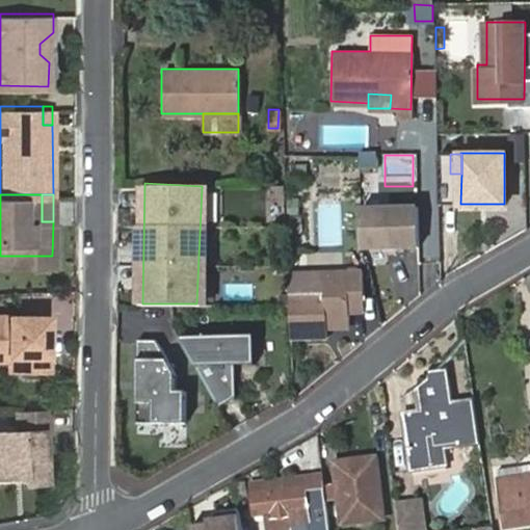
[(419,244),(419,208),(364,208),(363,244),(419,244)]
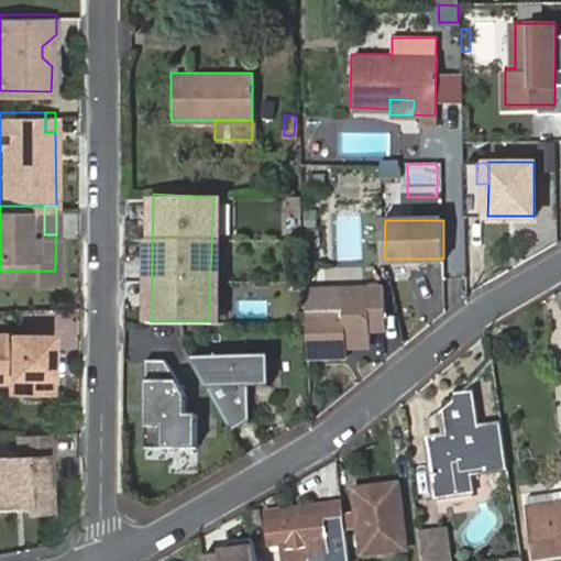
[(384,285),(304,288),(305,308),(306,355),(345,354),(344,347),(344,338),(369,337),(369,327),(385,326),(384,285)]
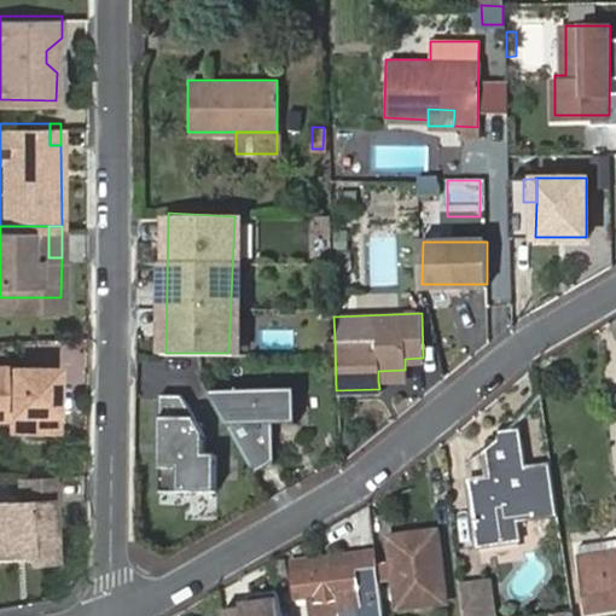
[(0,419),(1,419),(1,412),(19,412),(19,431),(56,431),(53,368),(0,368),(0,419)]
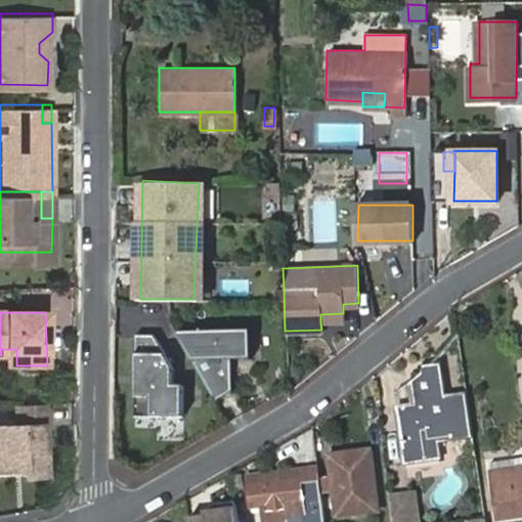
[(343,321),(343,313),(320,314),(320,322),(343,321)]
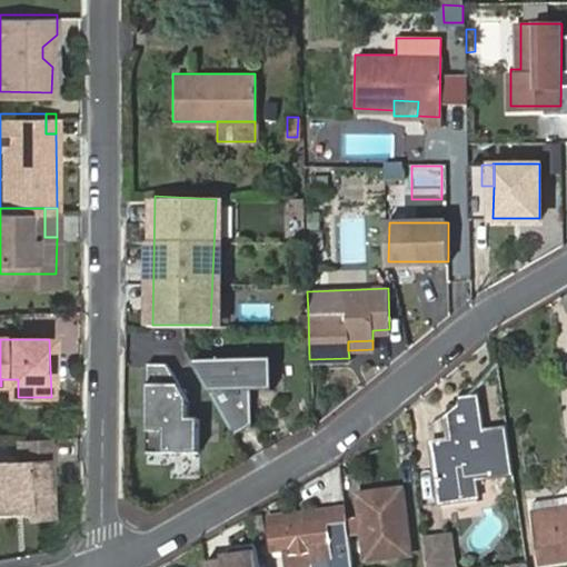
[(279,358),(187,358),(234,436),(251,425),(251,391),(279,391),(279,358)]
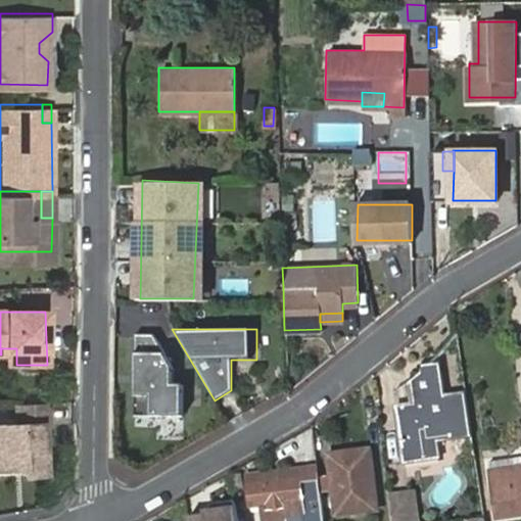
[(184,382),(174,381),(174,368),(154,332),(139,331),(136,412),(182,414),(184,382)]
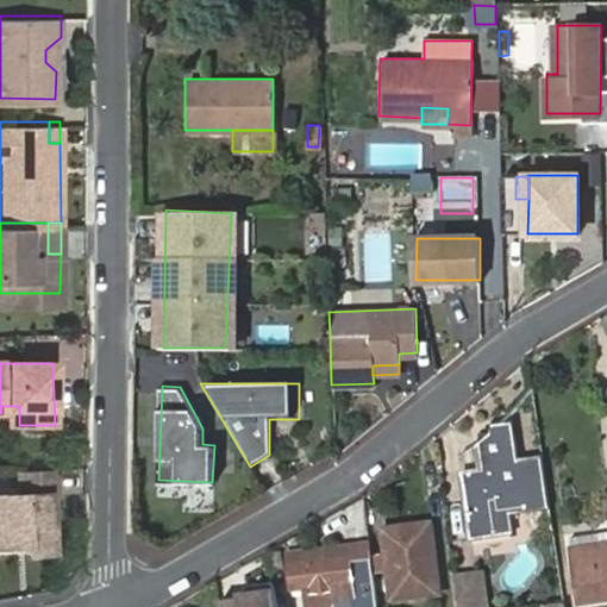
[(1,413),(1,426),(19,425),(19,406),(1,406),(1,413)]
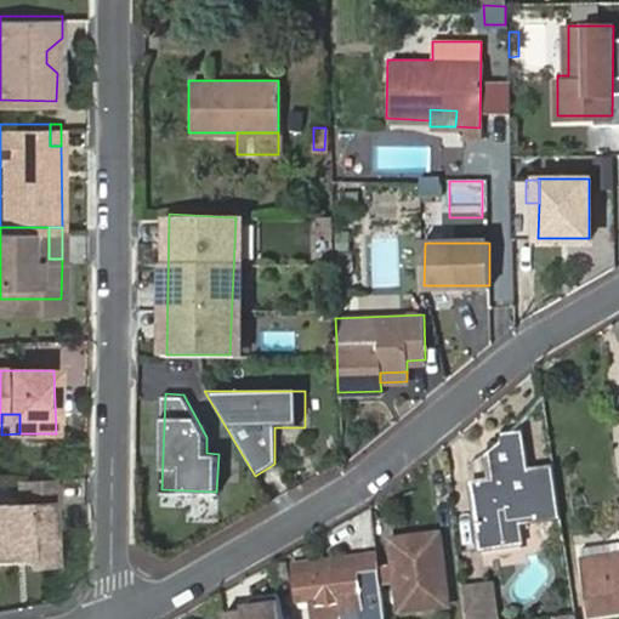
[(558,517),(550,461),(526,465),(520,427),(494,431),(497,439),(480,453),(483,475),(464,478),(473,550),(520,543),(517,523),(558,517)]
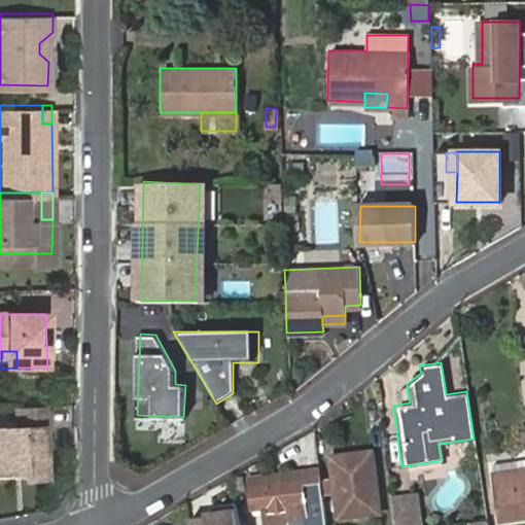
[(46,406),(15,407),(16,425),(0,424),(0,470),(4,471),(10,463),(20,464),(20,475),(41,474),(39,425),(47,424),(46,406)]
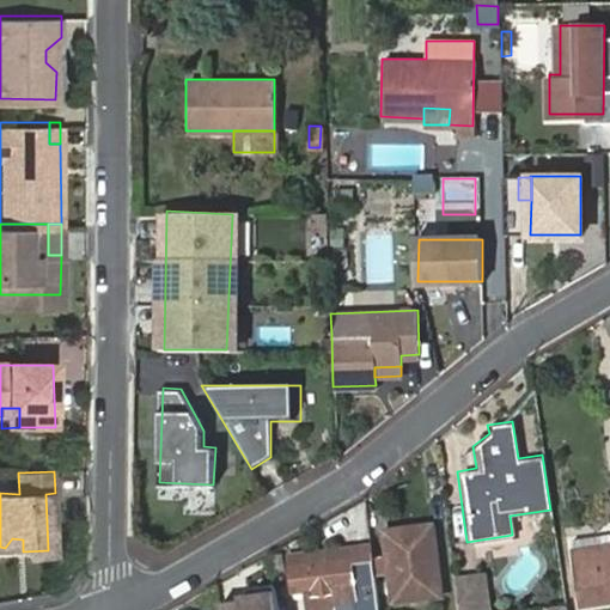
[(382,530),(391,602),(439,596),(429,524),(382,530)]
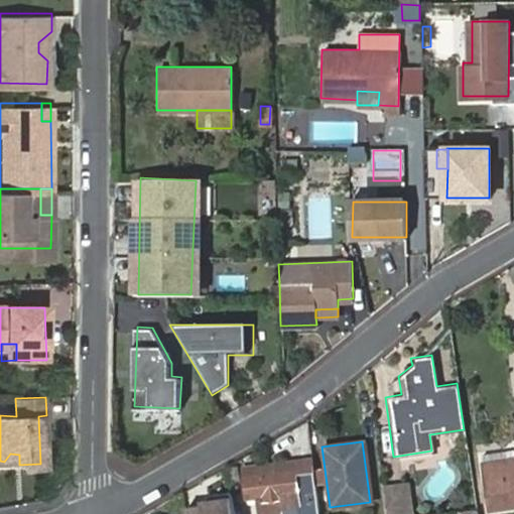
[(10,454),(4,462),(19,465),(19,455),(10,454)]
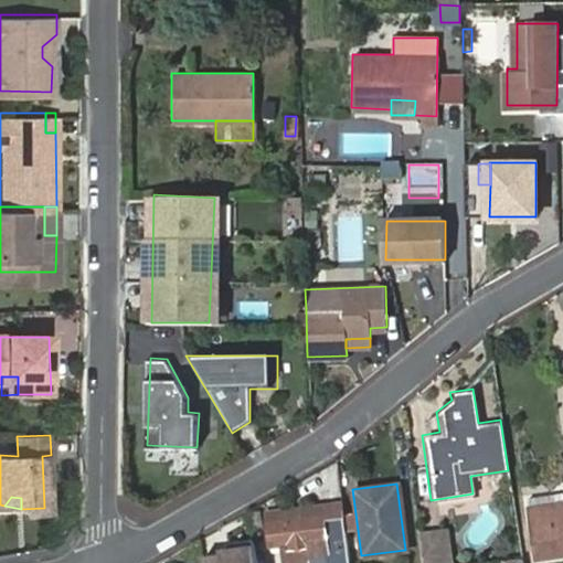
[(341,517),(340,501),(263,511),(265,526),(322,519),(341,517)]
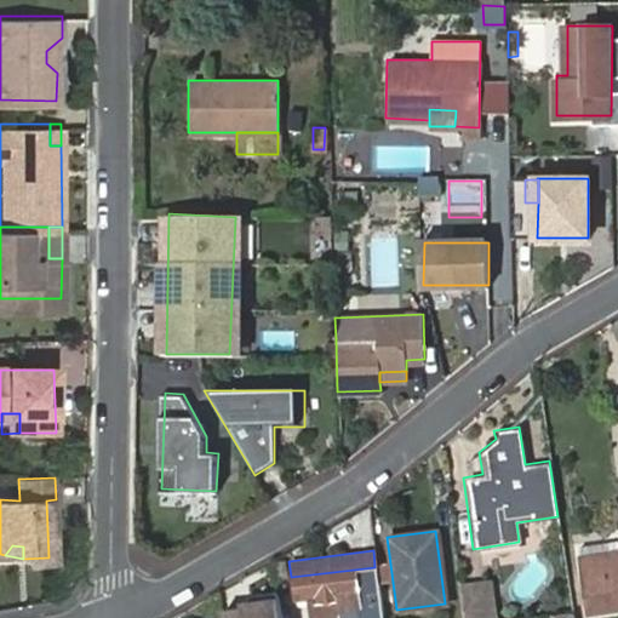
[(617,550),(579,555),(588,614),(617,610),(617,550)]
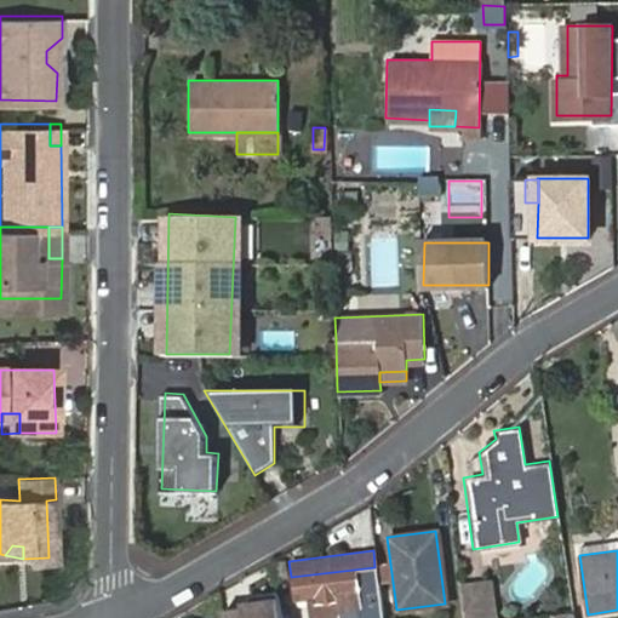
[(354,570),(291,577),(295,601),(308,599),(310,617),(330,617),(342,617),(381,617),(375,567),(354,570)]
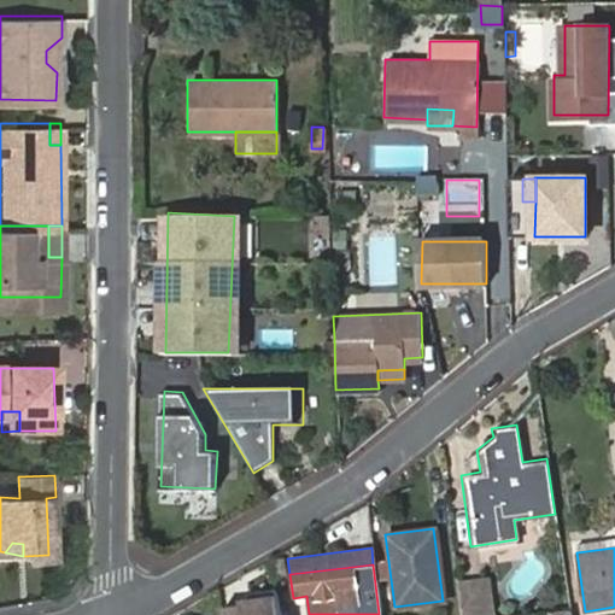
[(492,614),(487,577),(456,581),(461,614),(492,614)]
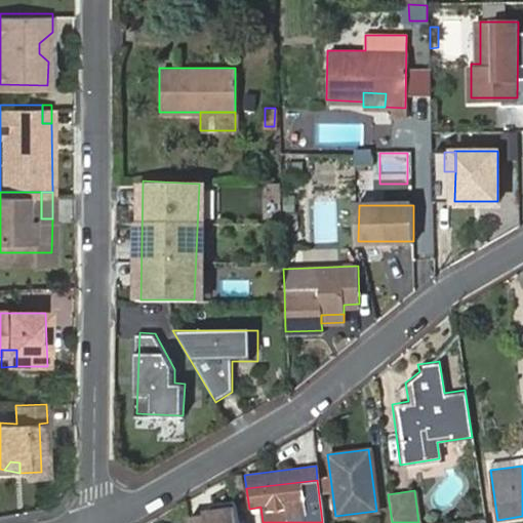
[(204,520),(189,522),(188,522),(238,522),(233,499),(209,503),(209,504),(209,509),(203,510),(204,520)]
